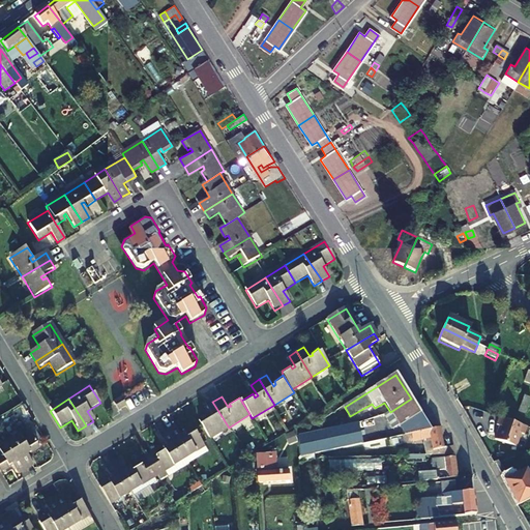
[(390,412),(384,415),(393,430),(399,427),(405,436),(411,435),(432,431),(411,399),(390,412)]
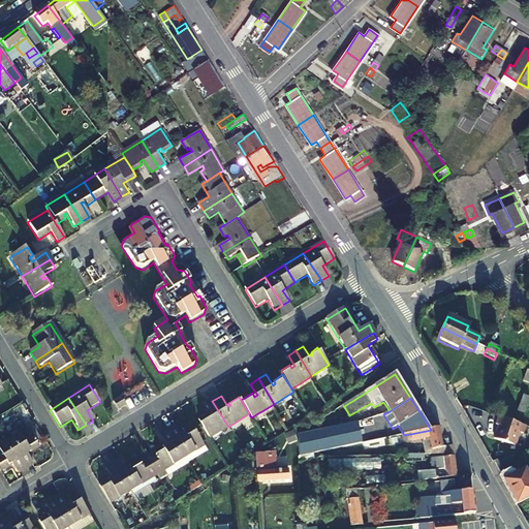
[(126,408),(120,400),(113,404),(119,413),(126,408)]
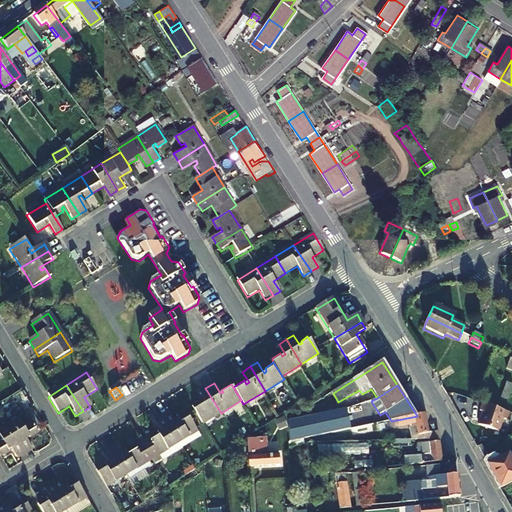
[(221,413),(205,388),(199,392),(205,403),(202,405),(201,402),(190,408),(201,425),(221,413)]
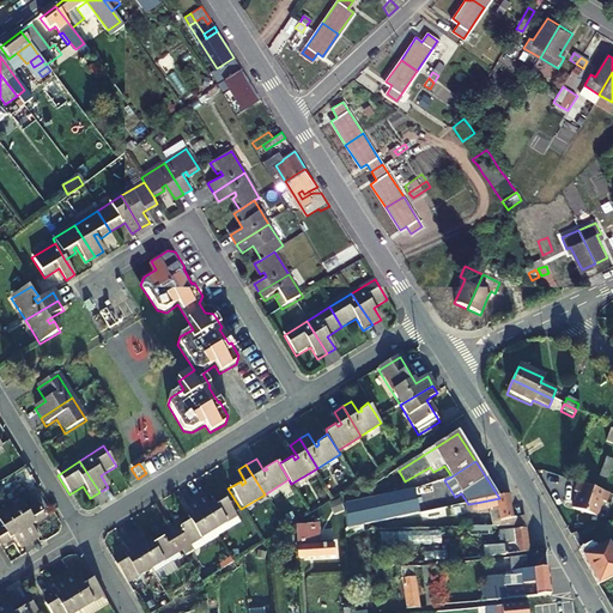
[(596,481),(605,484),(610,468),(601,466),(596,481)]
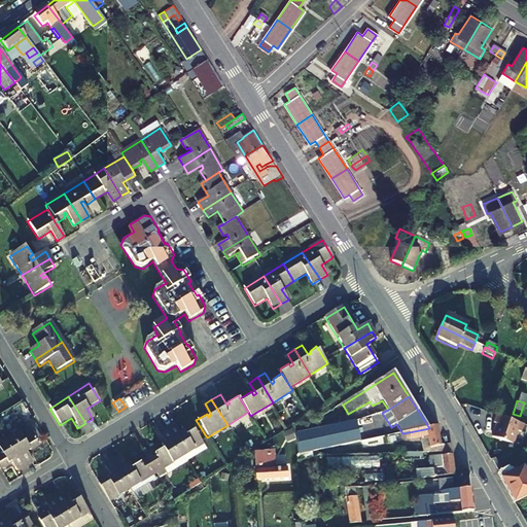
[(522,424),(494,415),(492,423),(495,424),(490,436),(512,444),(516,430),(519,431),(522,424)]
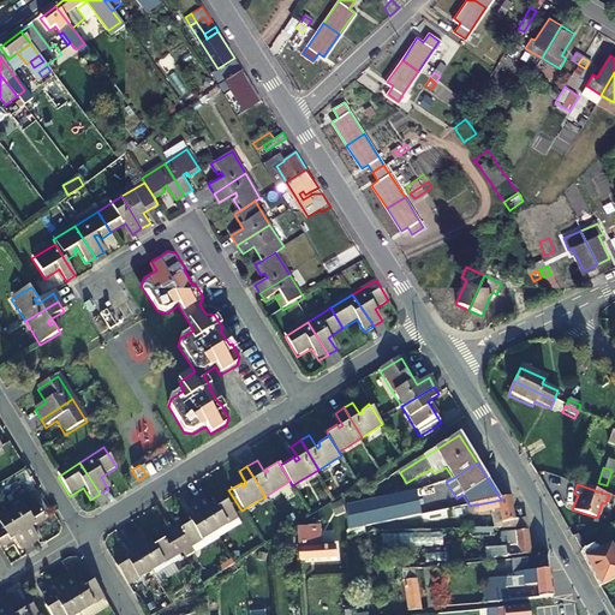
[(5,507),(5,508),(28,494),(25,488),(3,502),(5,507)]
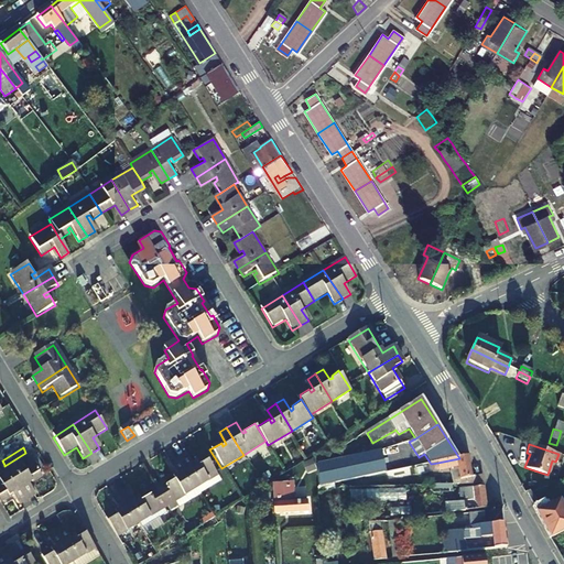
[(386,473),(381,451),(317,465),(320,487),(386,473)]
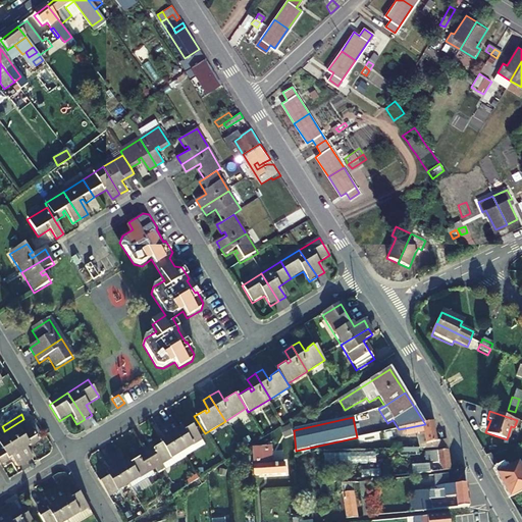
[(8,437),(24,463),(32,459),(27,450),(38,442),(23,419),(4,431),(8,437)]
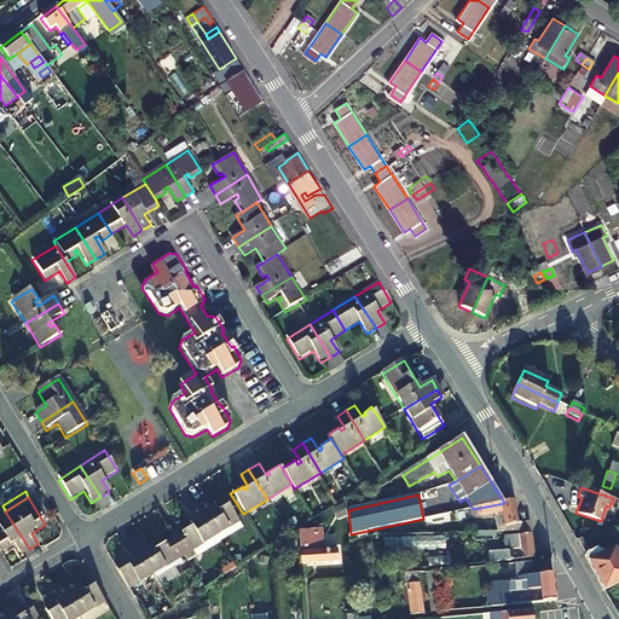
[(195,505),(215,539),(239,525),(226,502),(212,510),(206,499),(195,505)]
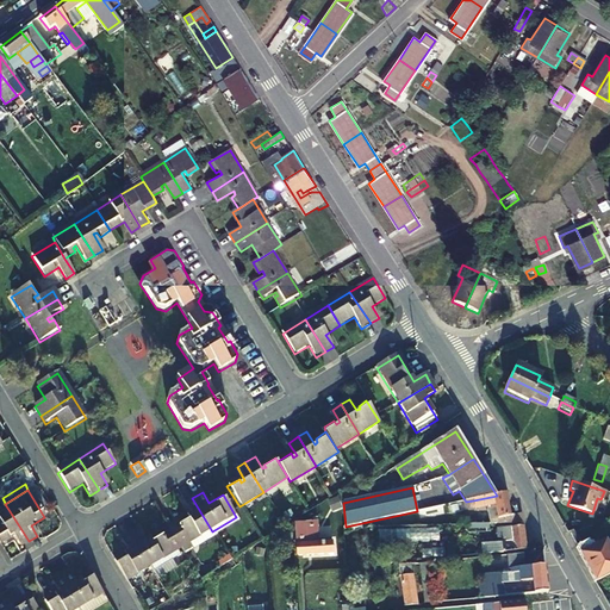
[(497,496),(473,500),(475,508),(496,504),(498,518),(500,518),(500,524),(510,524),(523,522),(522,515),(511,516),(506,493),(497,496)]
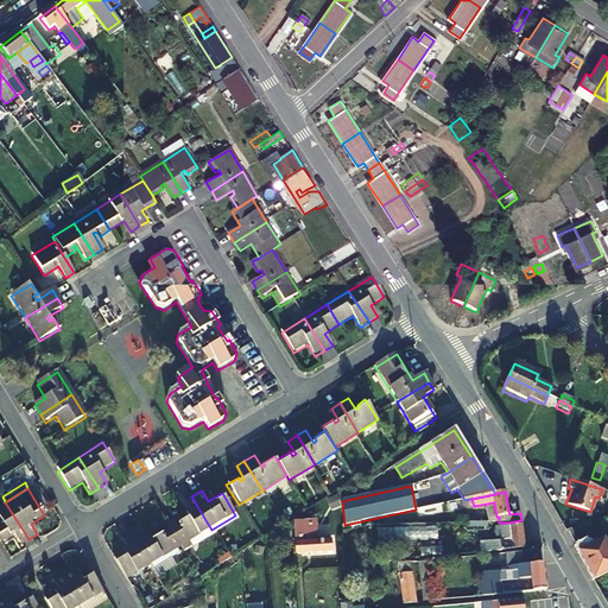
[(211,530),(191,496),(183,501),(190,513),(166,526),(179,548),(211,530)]
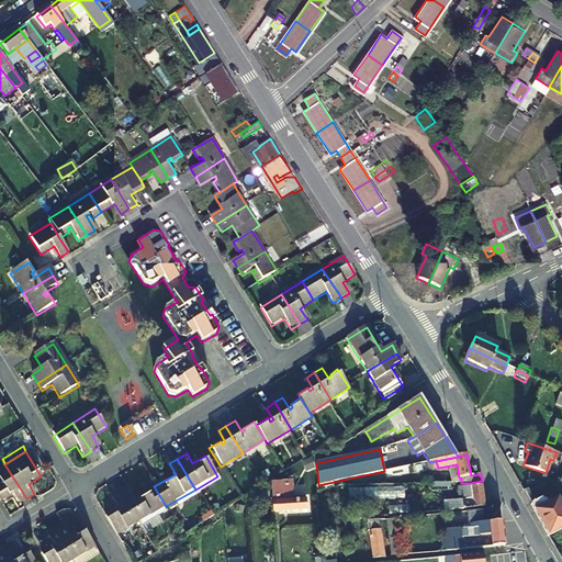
[(4,463),(0,465),(0,501),(12,494),(18,504),(26,498),(9,471),(4,464),(4,463)]
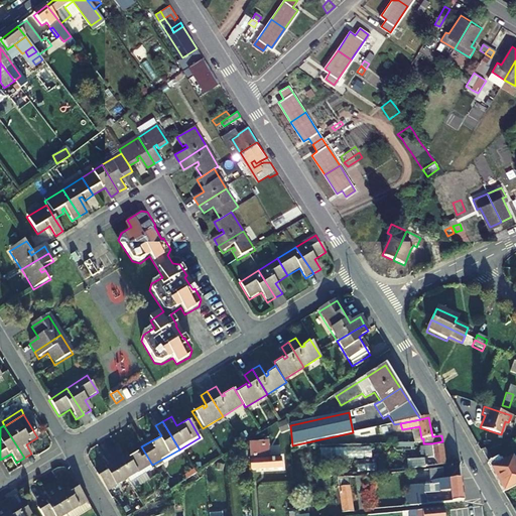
[(251,471),(252,471),(282,469),(282,459),(265,460),(260,460),(259,448),(264,448),(277,445),(276,440),(274,435),(264,437),(264,441),(258,442),(258,444),(249,445),(250,455),(250,464),(251,471)]
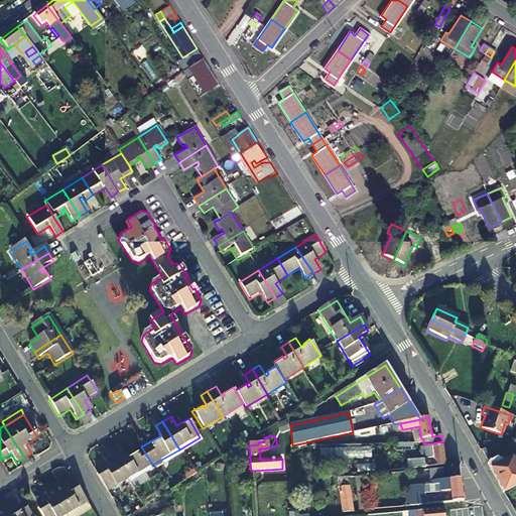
[(422,443),(415,444),(416,454),(423,454),(422,443)]
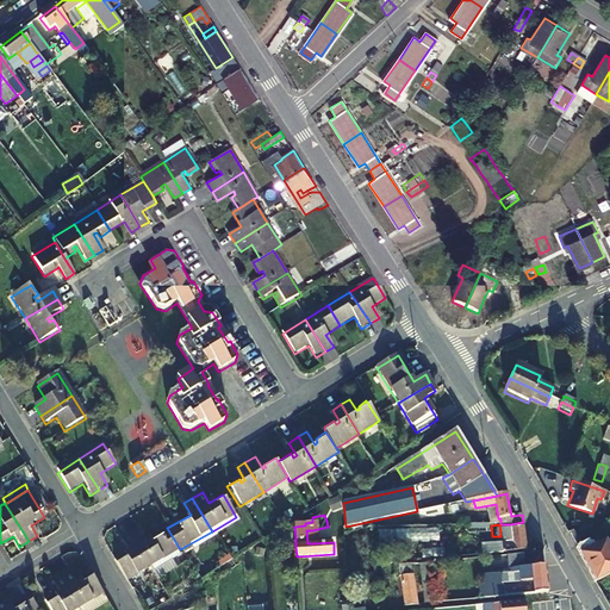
[(379,540),(439,541),(439,528),(379,527),(379,540)]
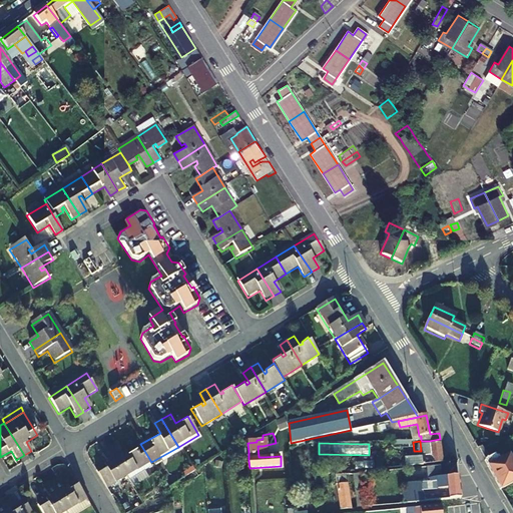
[(431,444),(431,449),(432,456),(428,456),(419,457),(420,460),(414,461),(414,465),(444,462),(441,443),(431,444)]
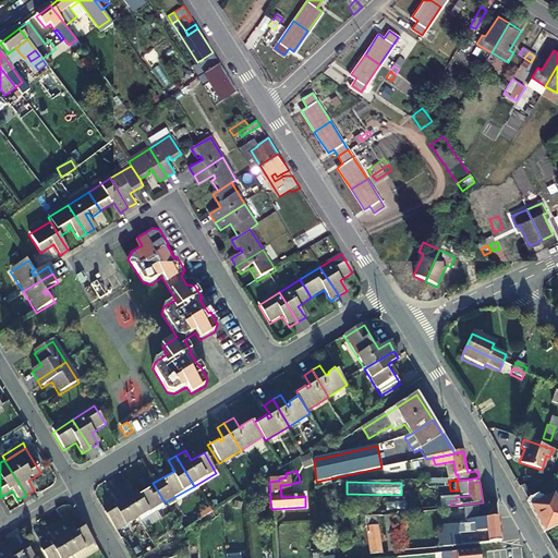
[(165,502),(153,483),(133,495),(126,485),(118,490),(136,520),(165,502)]
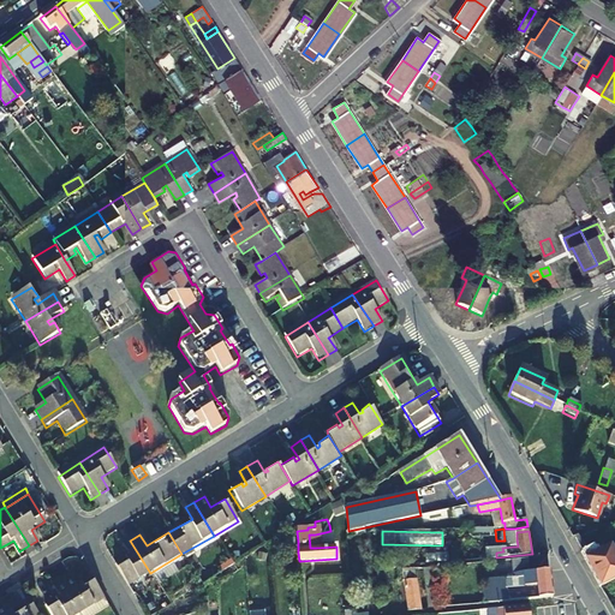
[(150,573),(130,541),(121,545),(129,557),(114,567),(126,587),(150,573)]
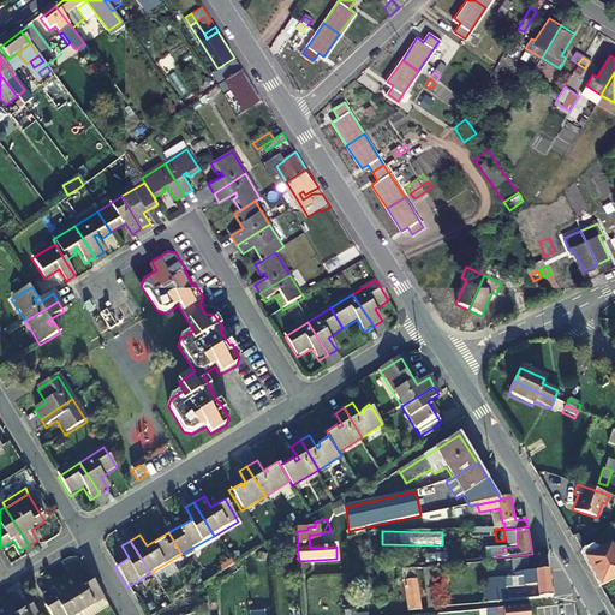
[(580,553),(599,587),(614,578),(614,555),(609,545),(596,553),(591,547),(580,553)]
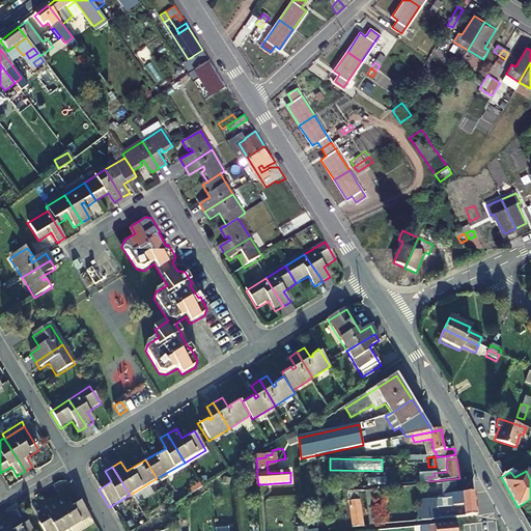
[(157,478),(130,495),(133,500),(160,483),(157,478)]
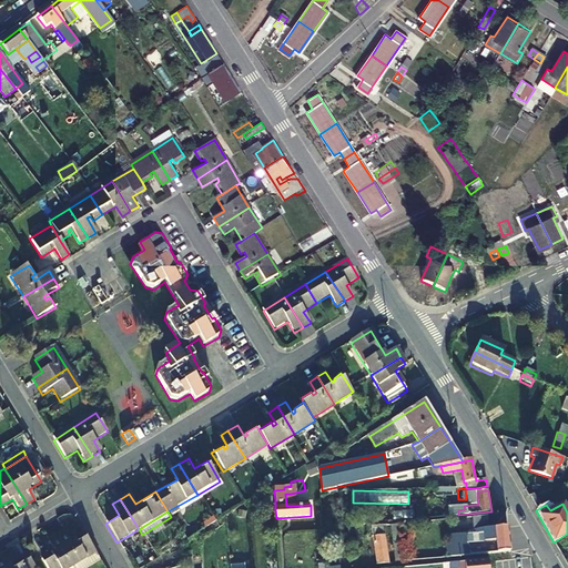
[(440,554),(442,559),(510,553),(507,516),(474,518),(475,535),(468,536),(469,544),(450,546),(447,546),(448,553),(440,554)]
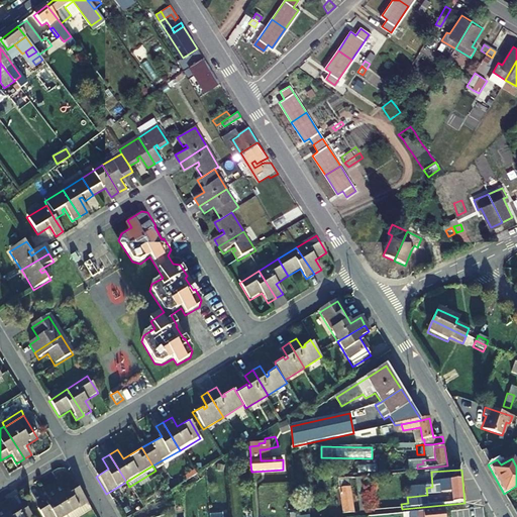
[(317,480),(319,508),(323,508),(322,496),(327,495),(326,488),(334,487),(334,480),(334,478),(317,480)]
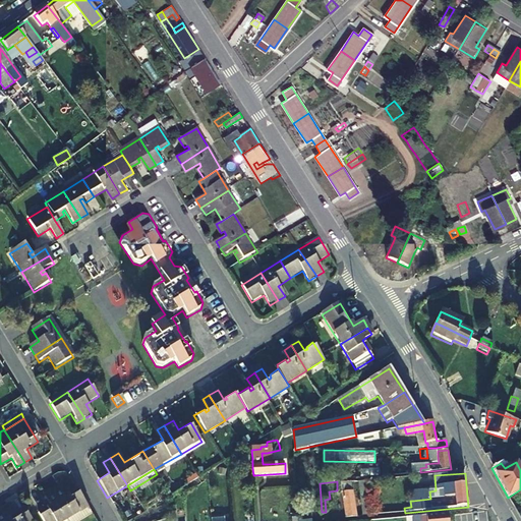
[(351,482),(341,483),(342,493),(353,491),(351,482)]
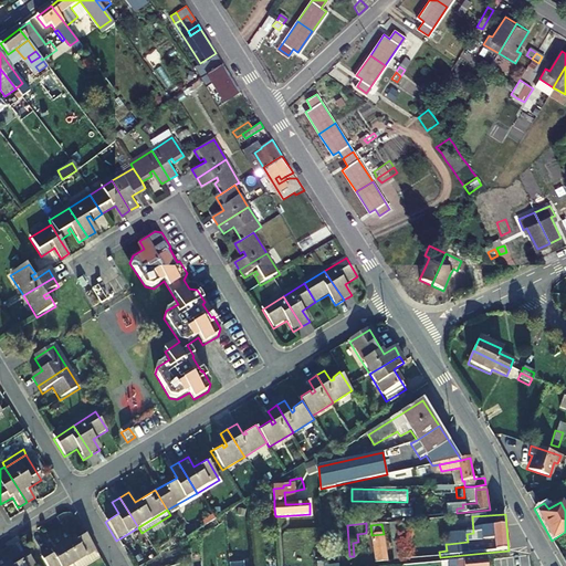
[(394,552),(389,524),(385,524),(390,553),(394,552)]
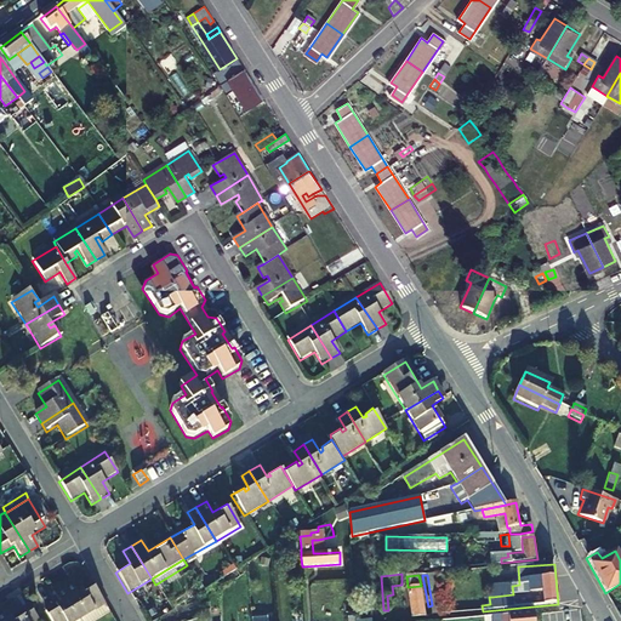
[(106,607),(92,586),(78,593),(72,582),(62,588),(81,620),(106,607)]
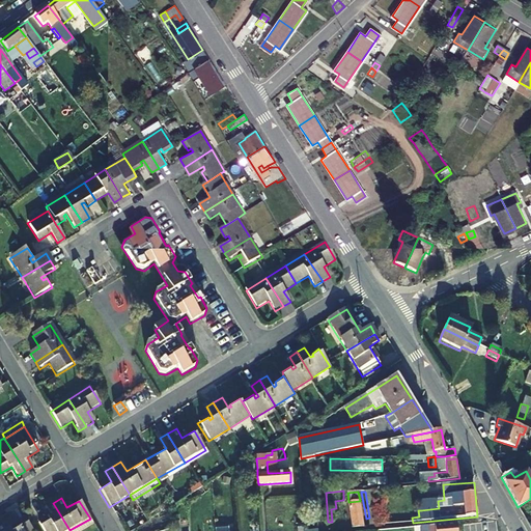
[(439,508),(438,501),(438,500),(420,501),(421,510),(439,508)]
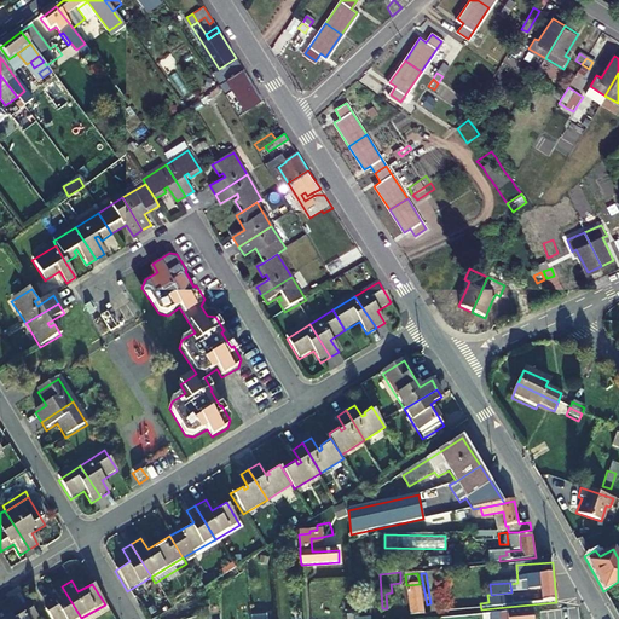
[(412,615),(426,614),(420,584),(406,585),(412,615)]
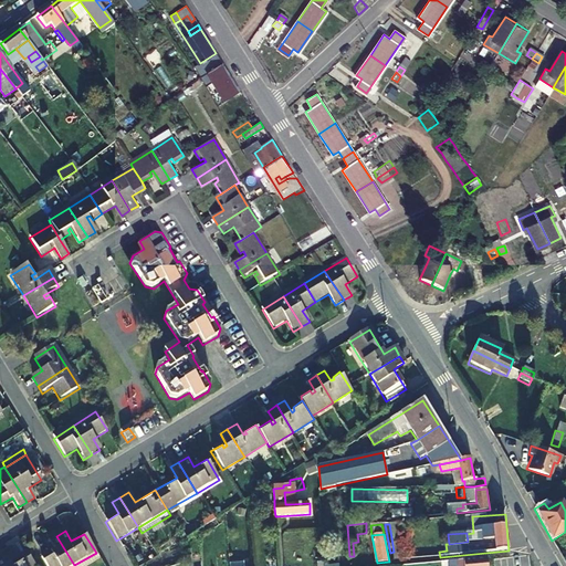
[(74,565),(56,536),(49,541),(55,552),(42,559),(45,565),(74,565)]
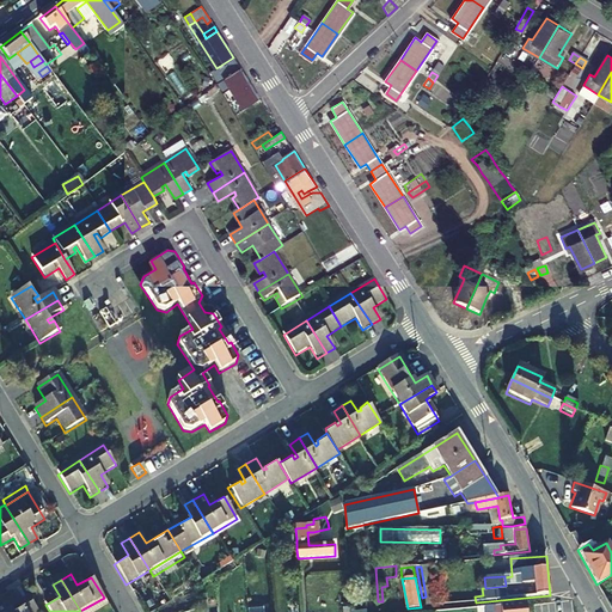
[(104,598),(80,611),(98,611),(109,606),(104,598)]
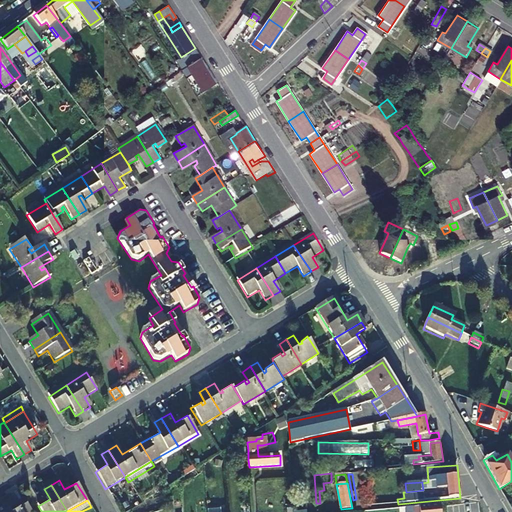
[(32,511),(26,501),(7,511),(6,511),(1,503),(0,504),(0,511),(32,511)]
